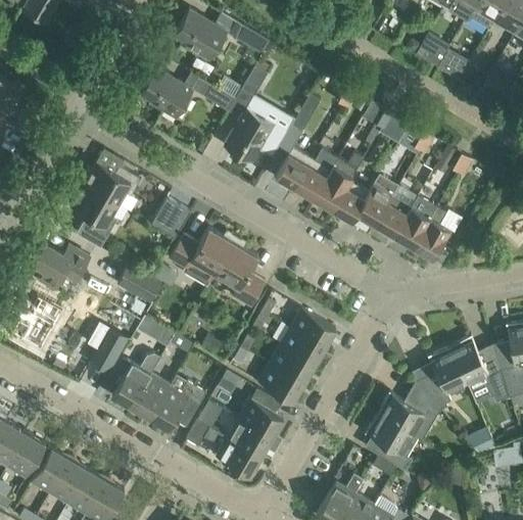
[(8,0),(46,21),(57,0),(8,0)]
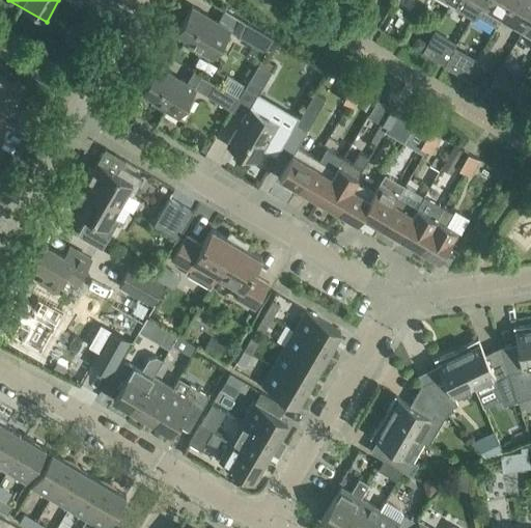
[(453,0),(452,3),(474,17),(482,0),(453,0)]
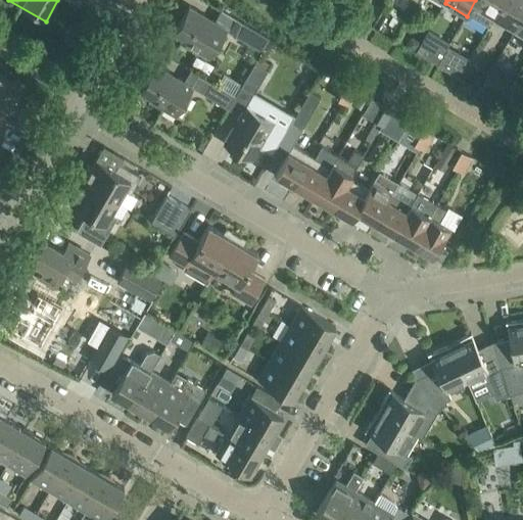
[(476,0),(467,16),(488,29),(505,0),(476,0)]
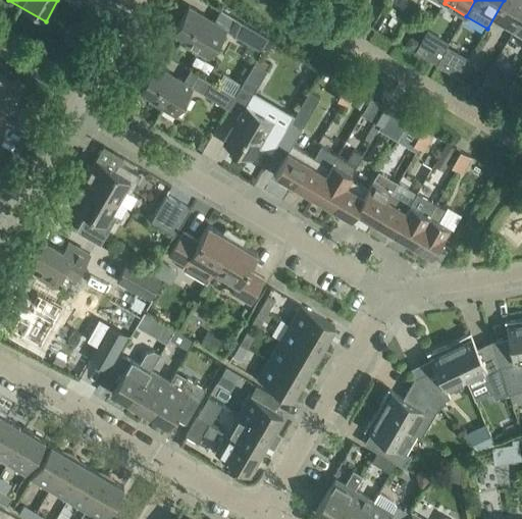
[(515,31),(521,17),(521,0),(504,0),(493,17),(515,31)]
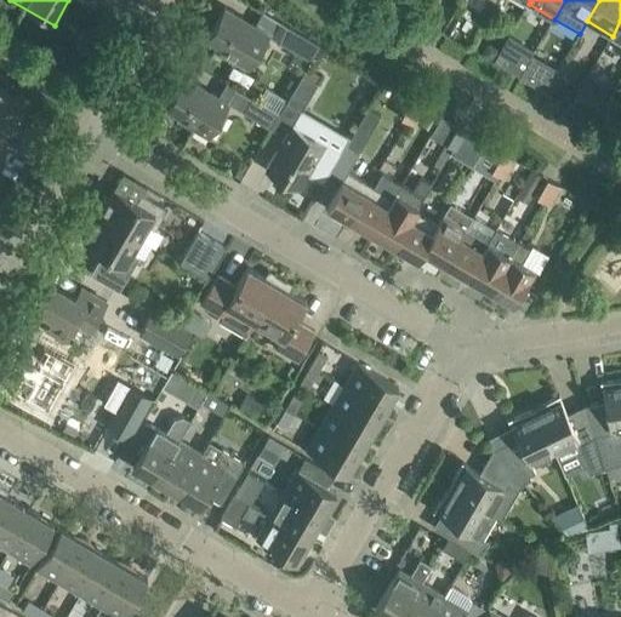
[(221,55),(241,67),(249,72),(256,60),(260,62),(268,49),(263,46),(269,36),(223,10),(205,43),(222,52),(221,55)]
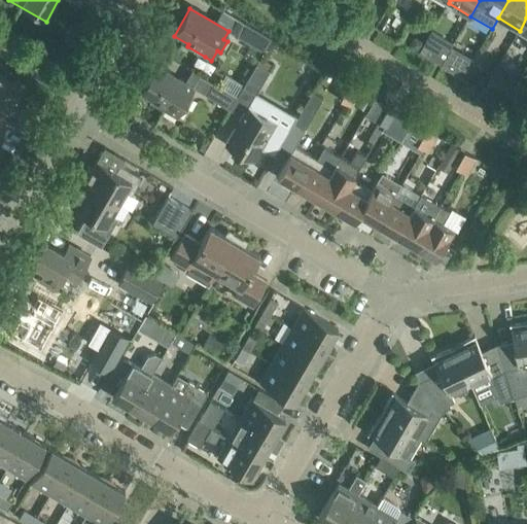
[(272,40),(244,25),(236,38),(264,55),(272,40)]
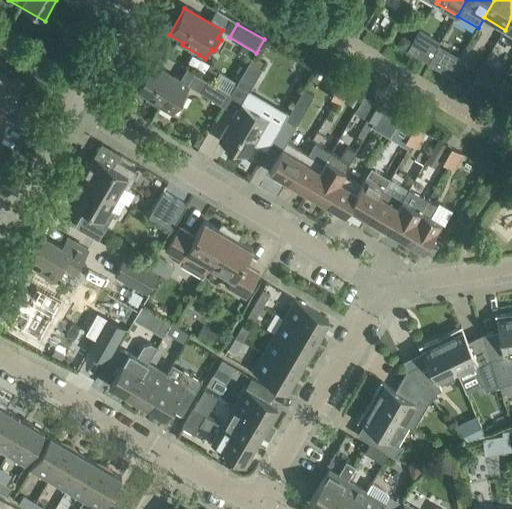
[(439,46),(428,66),(449,78),(460,59),(439,46)]
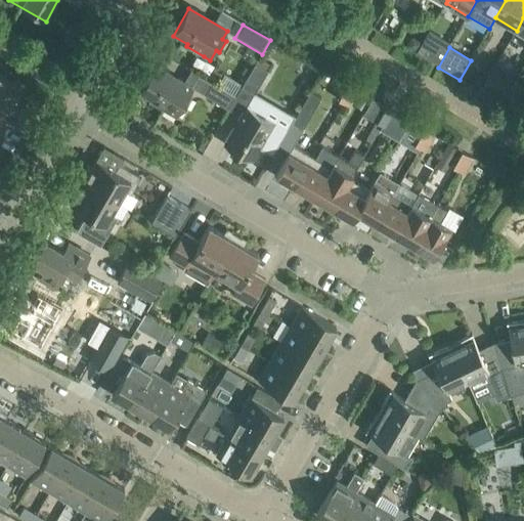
[(254,96),(268,73),(255,66),(242,88),(254,95),(254,96)]
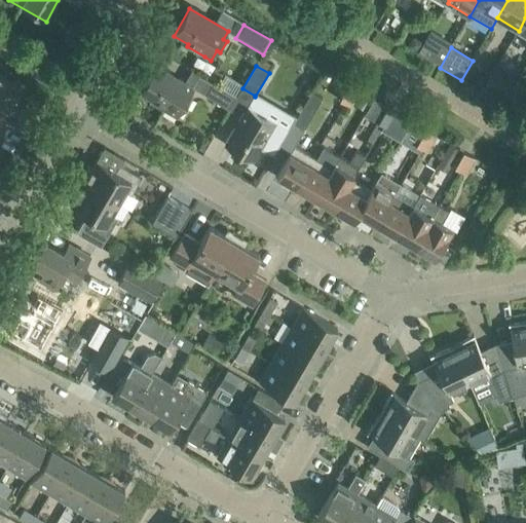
[(186,110),(192,100),(189,98),(194,89),(155,67),(139,95),(153,103),(152,105),(177,119),(183,109),(186,110)]
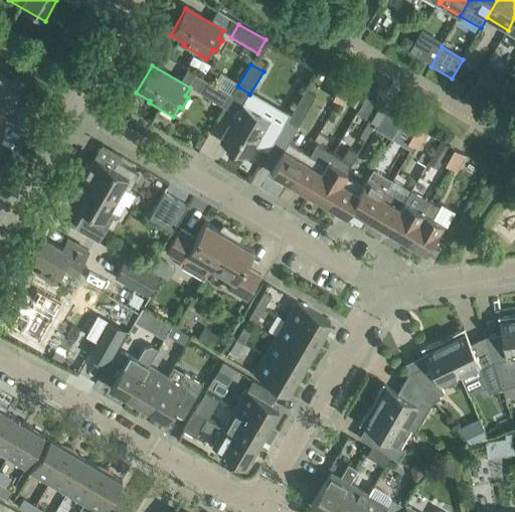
[(0,122),(6,126),(13,115),(8,112),(22,88),(0,74),(0,122)]
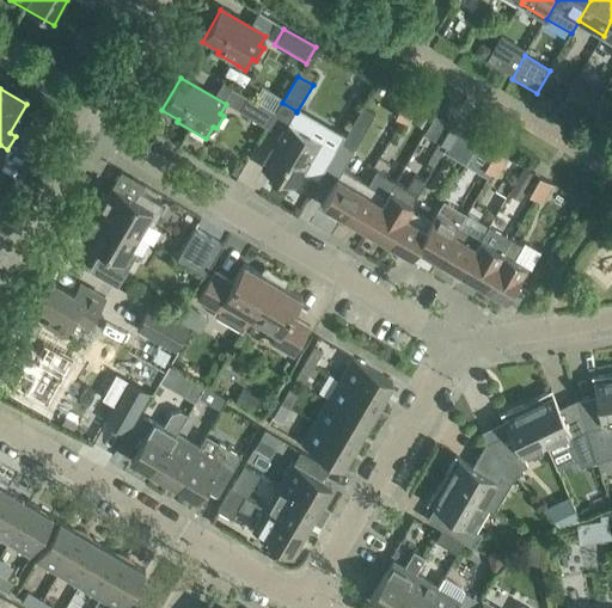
[(589,103),(569,93),(561,106),(586,121),(593,109),(588,105),(589,103)]
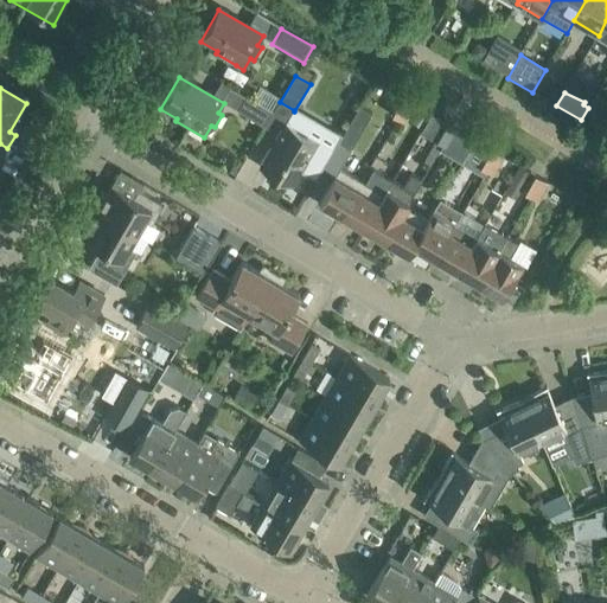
[(246,98),(237,113),(264,129),(264,128),(273,114),(246,98)]
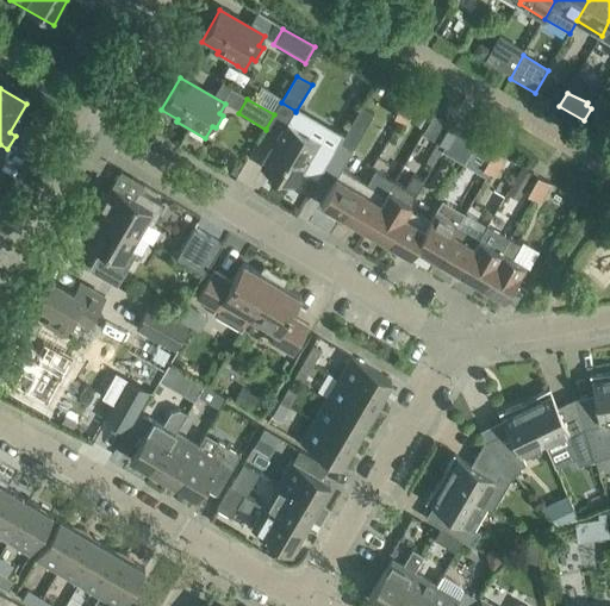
[(417,107),(404,100),(399,110),(412,117),(417,107)]
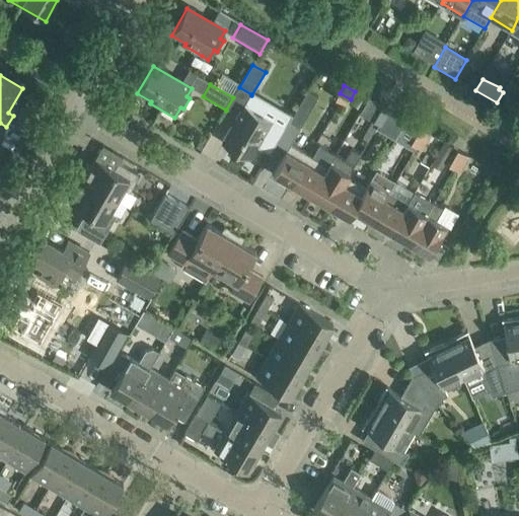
[(518,100),(503,92),(497,102),(518,116),(518,114),(518,100)]
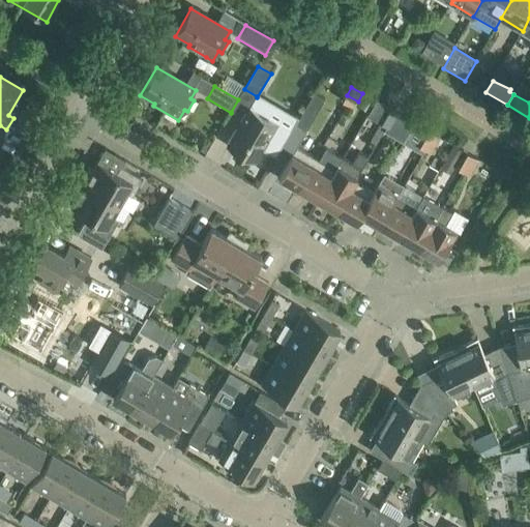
[(347,95),(342,103),(353,110),(358,101),(347,95)]
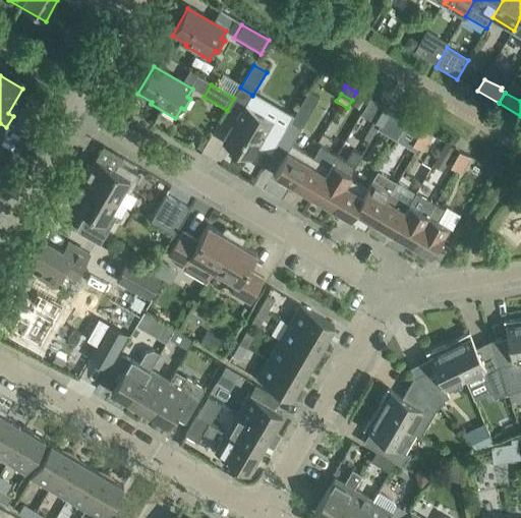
[(383,108),(384,108),(369,100),(360,116),(374,123),(374,122),(379,116),(383,108)]
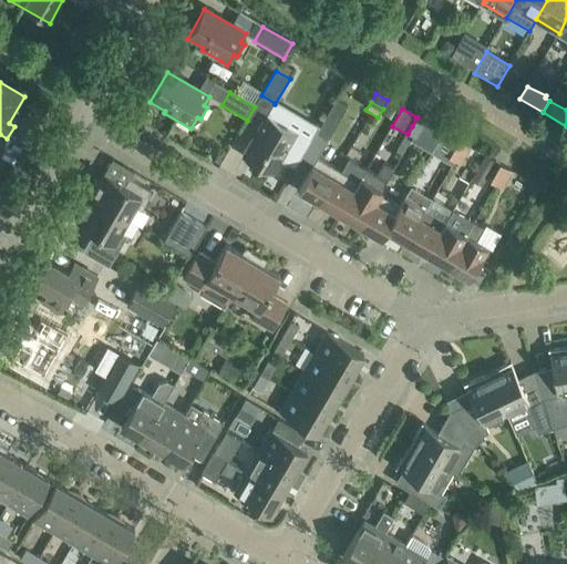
[(276,122),(267,116),(260,127),(241,159),(271,175),(280,160),(282,162),(298,135),(287,129),(289,125),(277,119),(276,122)]
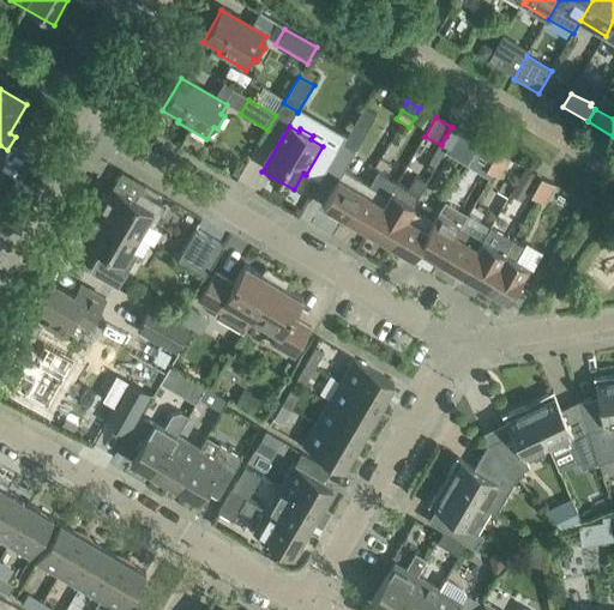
[(451,127),(446,137),(459,144),(465,134),(452,127),(451,127)]
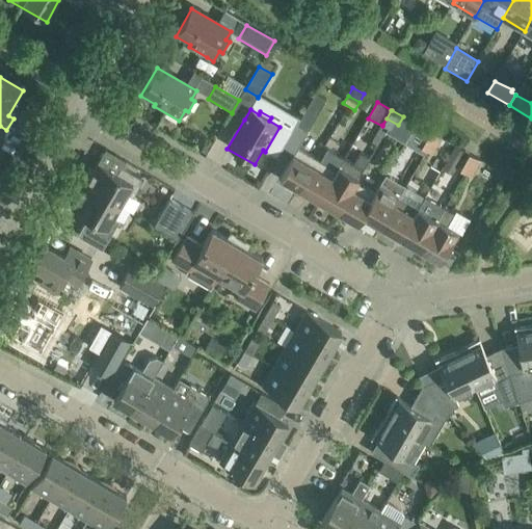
[(382,125),(382,126),(393,133),(398,125),(387,118),(382,125)]
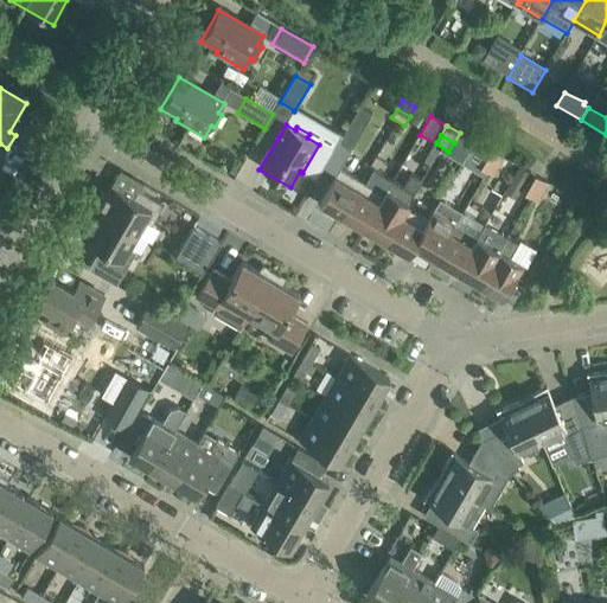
[(323,170),(336,177),(350,153),(338,145),(323,170)]
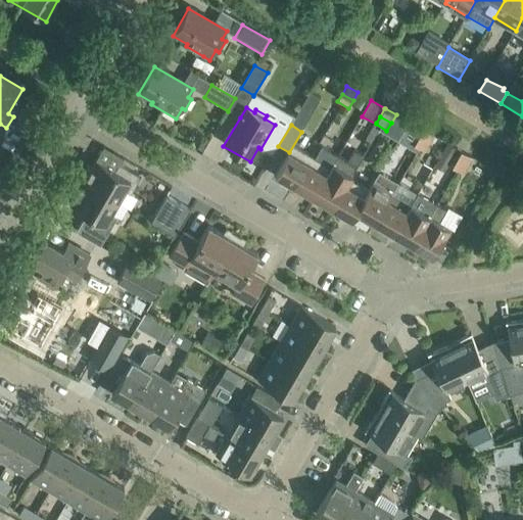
[(423,131),(418,138),(429,145),(434,137),(423,131)]
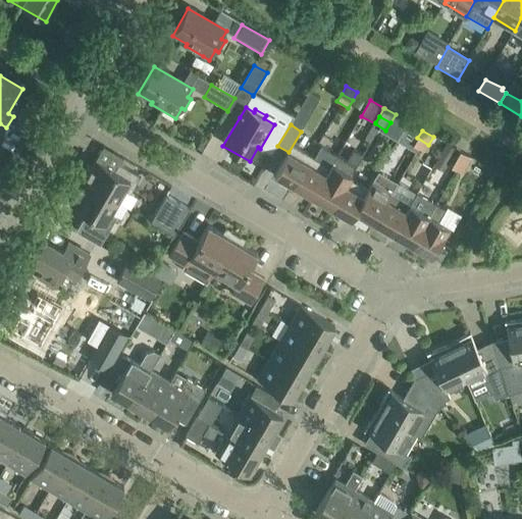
[(417,138),(413,146),(424,153),(428,145),(417,138)]
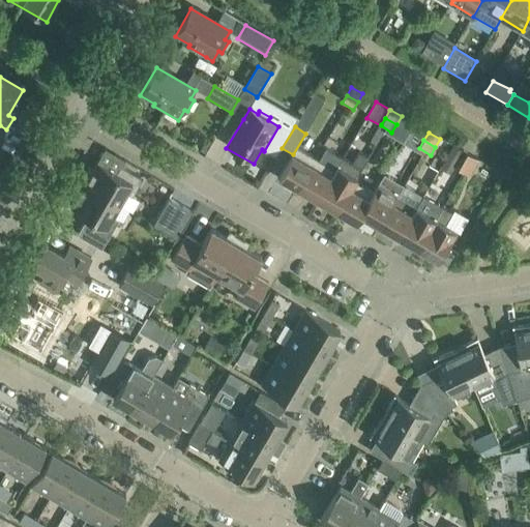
[(298,191),(316,160),(296,149),(293,154),(288,163),(277,180),(278,181),(285,182),(298,191)]
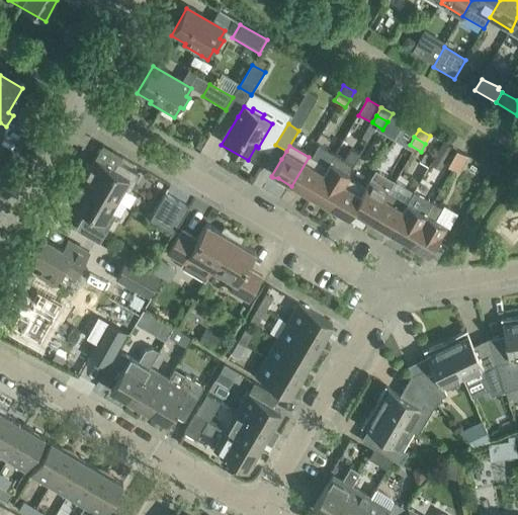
[(318,147),(312,159),(309,157),(291,186),(311,197),(334,157),(318,147)]
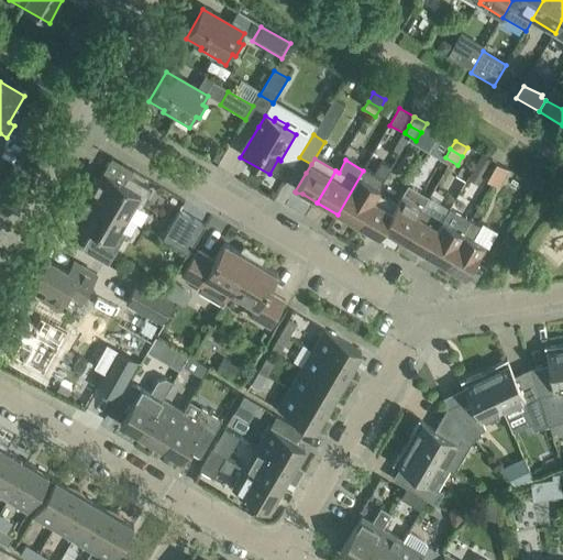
[(374,176),(363,171),(338,215),(357,227),(376,195),(392,169),(382,163),(374,176)]
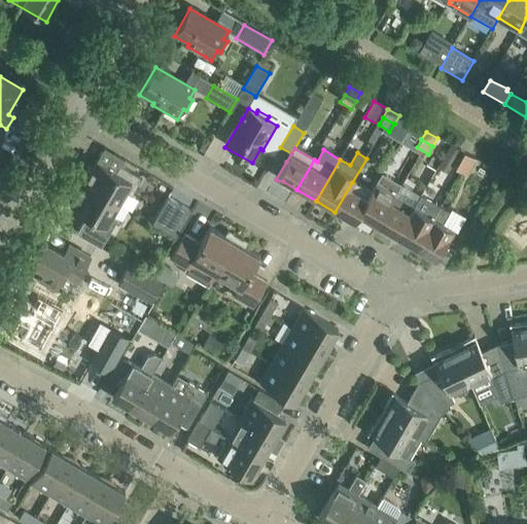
[(464,154),(459,162),(470,169),(476,161),(464,154)]
